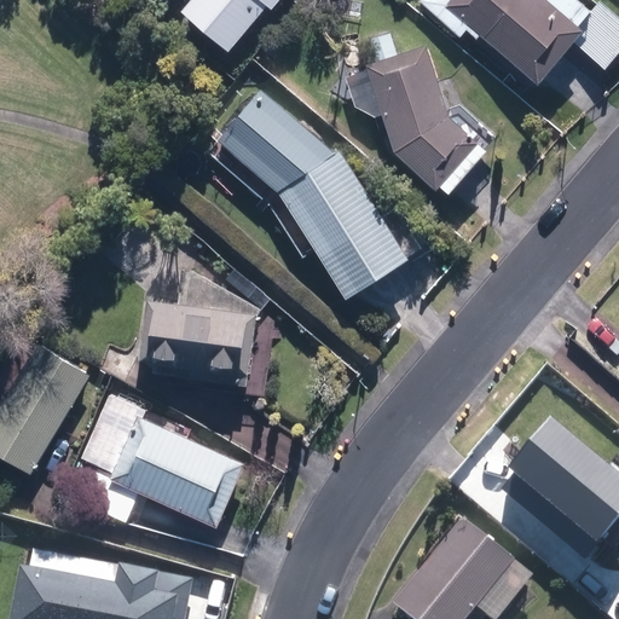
[(281,0),(192,0),(183,11),(233,55),(281,0)]
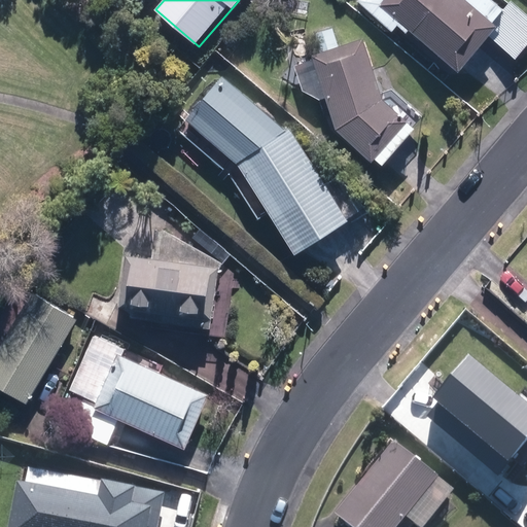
[(360,0),(357,3),(393,33),(397,28),(407,35),(410,32),(458,74),(498,27),(494,23),(504,11),(491,0),(360,0)]
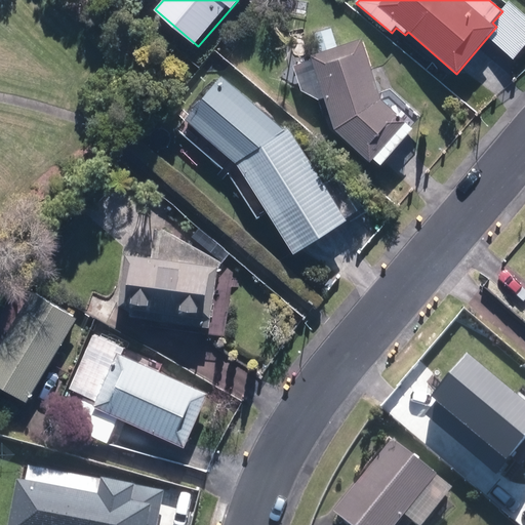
[(488,38),(514,59),(524,46),(524,12),(512,1),(492,23),(497,27),(488,38)]
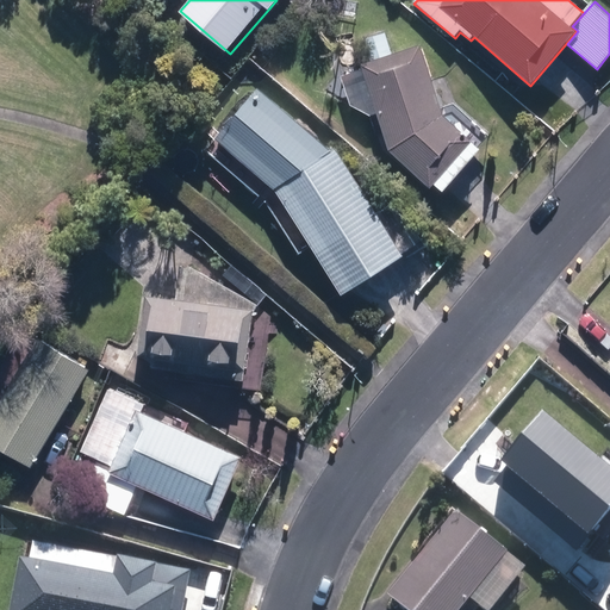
[(481,149),(442,113),(422,47),(363,64),(390,150),(431,188),(435,185),(443,191),(481,149)]
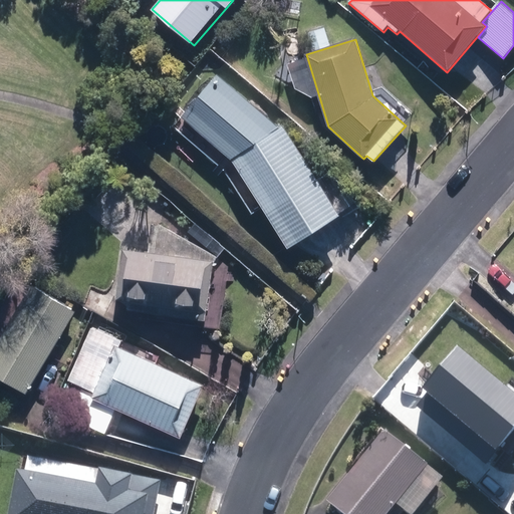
[(234,162),(287,248),(341,215),(285,123),(279,126),(218,74),(182,116),(234,162)]
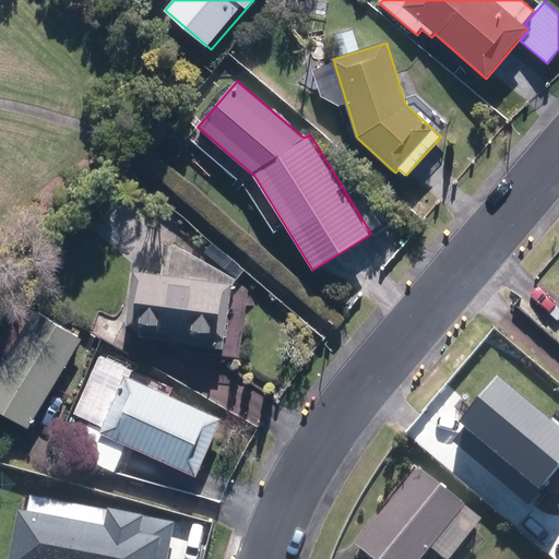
[(233,285),(134,272),(128,324),(142,325),(140,336),(224,348),(233,285)]
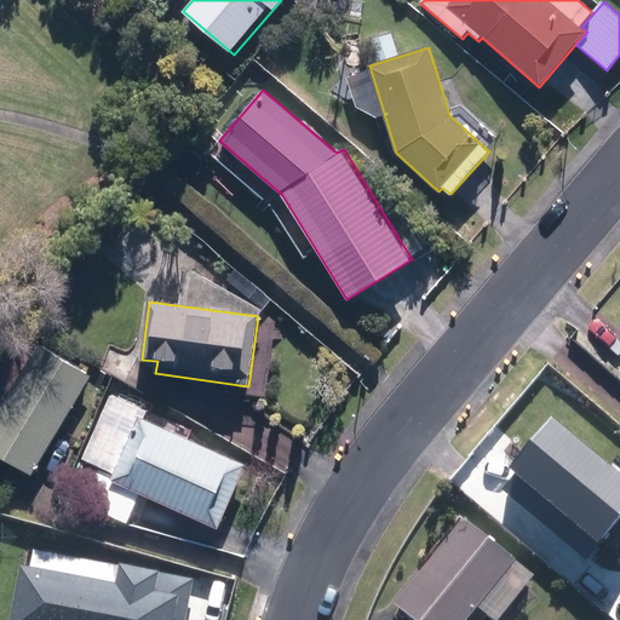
[(93,375),(39,344),(0,409),(0,455),(33,475),(93,375)]
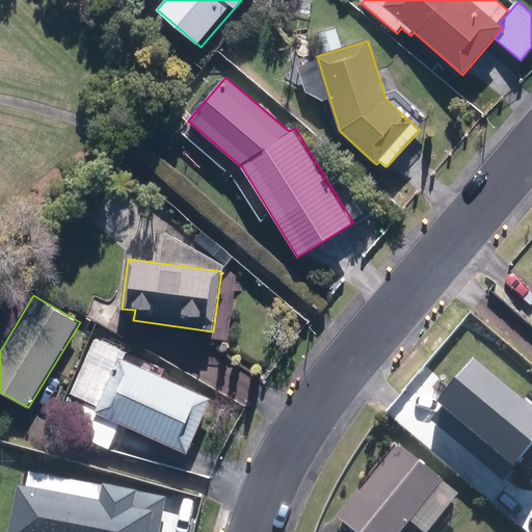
[(213,399),(118,356),(94,413),(188,455),(213,399)]
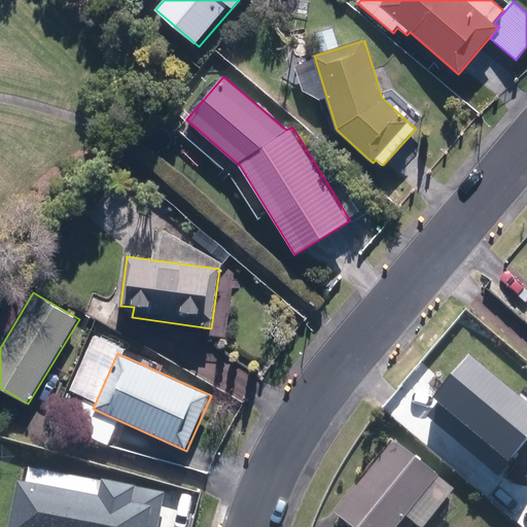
[(526,440),(526,417),(470,370),(426,421),(494,479),(526,440)]
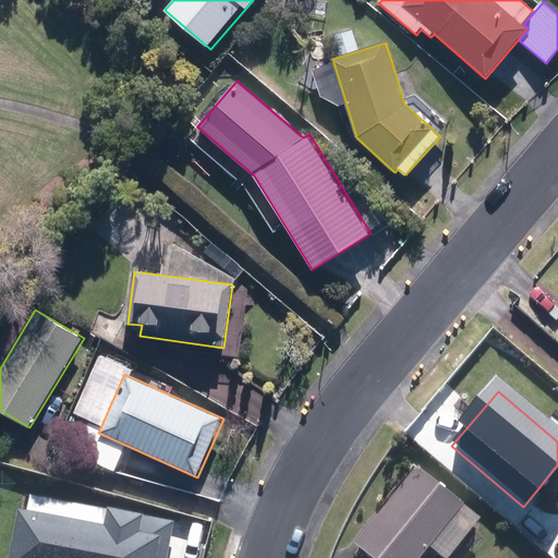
[(450,557),(482,519),(417,468),(355,546),(371,557),(421,557),(428,548),(440,557),(450,557)]
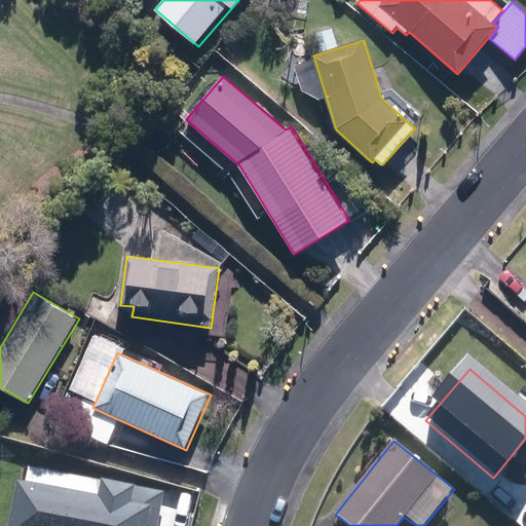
[(160,525),(166,492),(102,481),(101,485),(32,472),(30,484),(21,482),(11,525),(160,525)]
